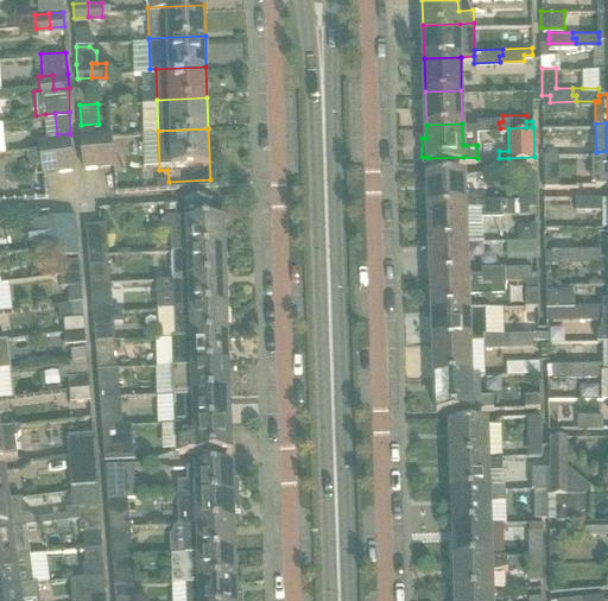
[(95,131),(99,162),(113,160),(111,130),(95,131)]
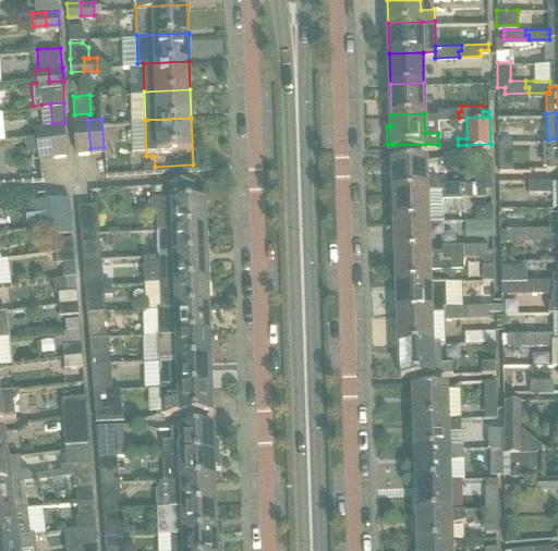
[(91,148),(87,120),(74,121),(76,150),(91,148)]
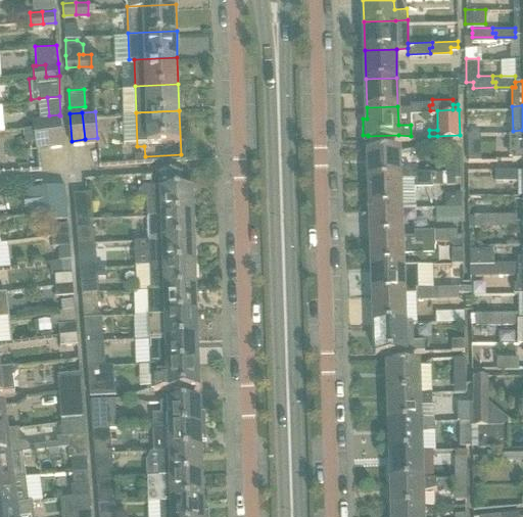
[(59,115),(59,114),(49,115),(46,116),(50,143),(62,142),(59,115)]
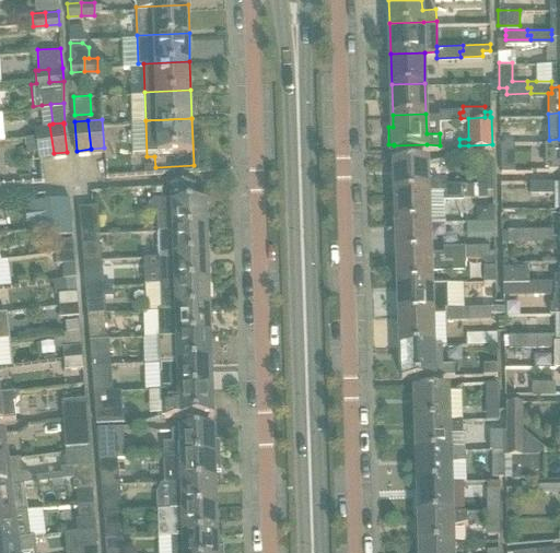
[(49,125),(44,125),(35,126),(39,155),(54,153),(49,125)]
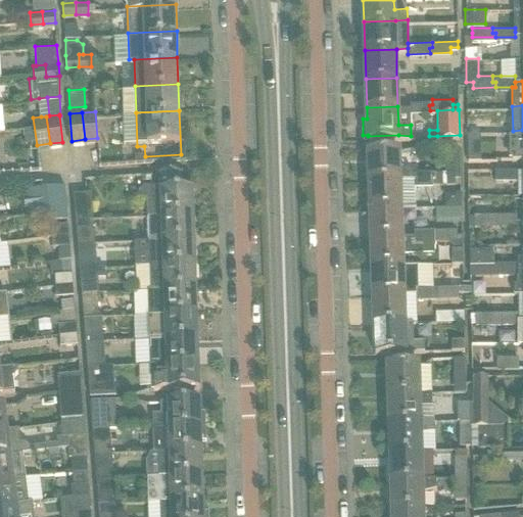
[(522,130),(513,131),(512,131),(512,155),(522,155),(522,130)]
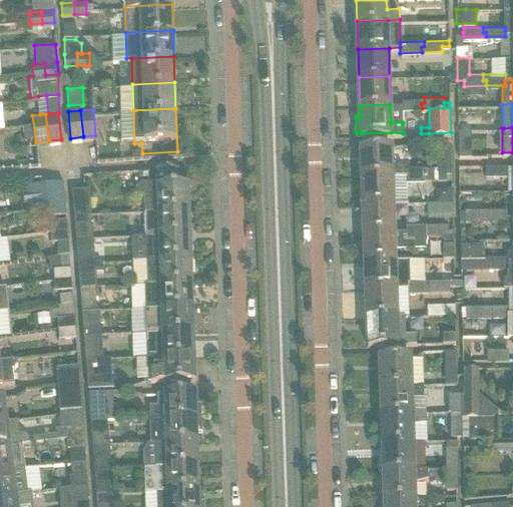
[(437,166),(426,166),(426,171),(423,171),(423,176),(446,176),(446,171),(451,170),(450,141),(437,141),(437,166)]
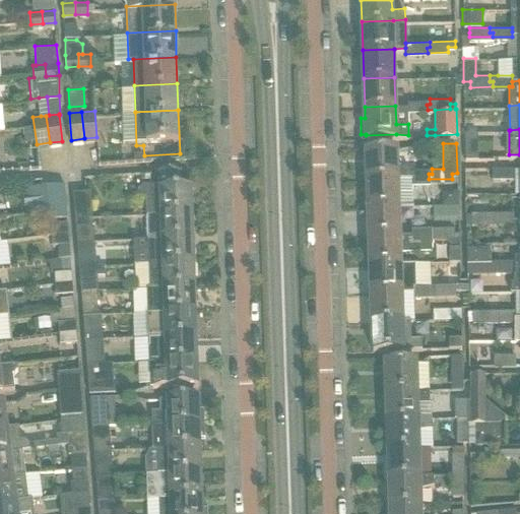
[(397,166),(396,146),(366,147),(367,176),(409,175),(409,170),(409,165),(397,166)]
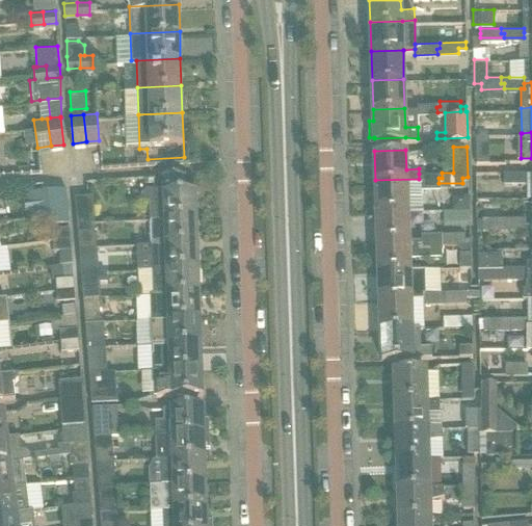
[(503,171),(503,181),(525,181),(525,171),(503,171)]
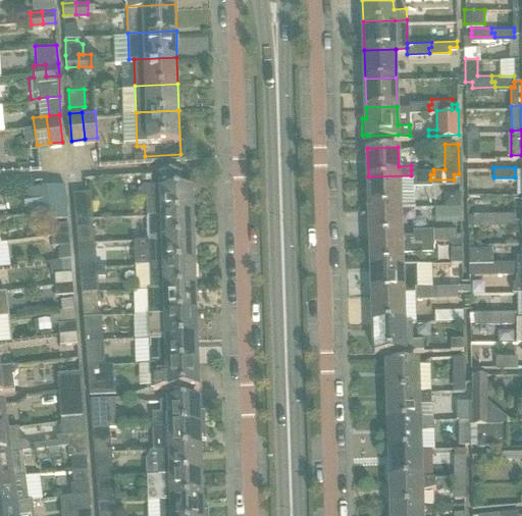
[(411,170),(411,175),(413,175),(416,175),(416,181),(430,179),(430,174),(433,174),(433,169),(416,170),(411,170)]
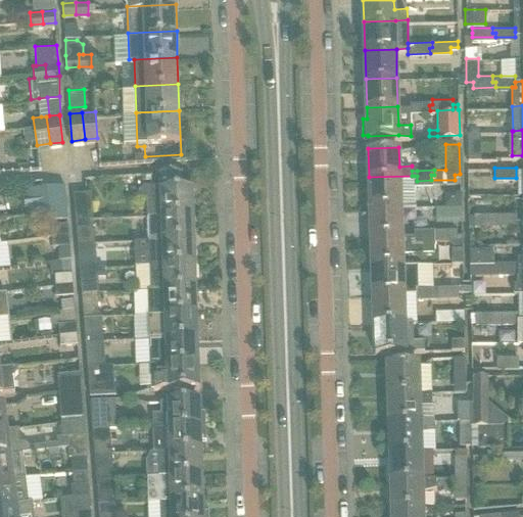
[(162,171),(162,182),(143,183),(144,195),(147,195),(148,213),(192,212),(192,186),(180,187),(179,171),(162,171)]
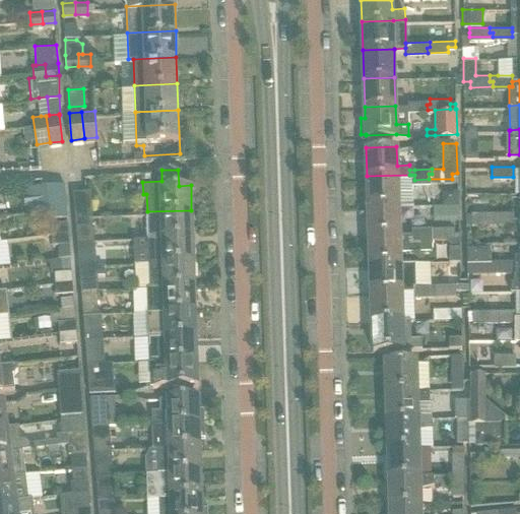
[(364,201),(368,204),(398,203),(412,203),(411,175),(409,175),(367,176),(368,187),(363,192),(364,201)]
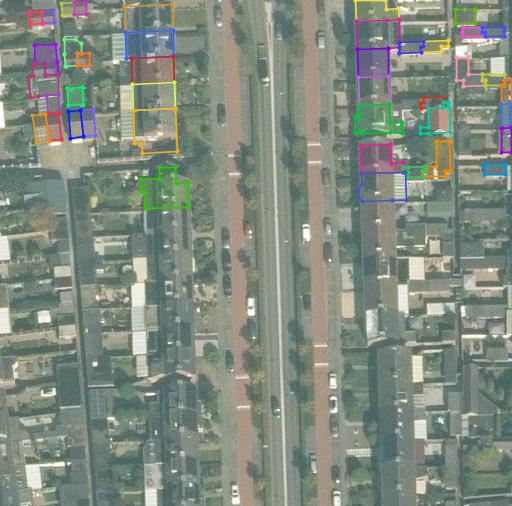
[(66,211),(63,178),(27,182),(30,207),(53,204),(53,212),(66,211)]
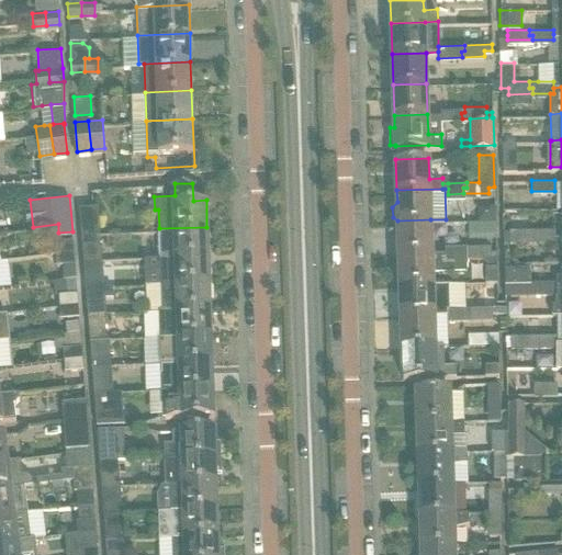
[(494,201),(476,201),(478,218),(494,217),(494,201)]
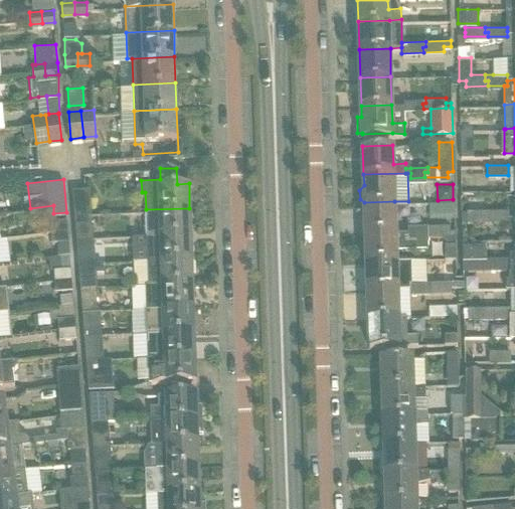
[(90,186),(86,187),(72,188),(75,221),(89,220),(88,212),(92,212),(90,186)]
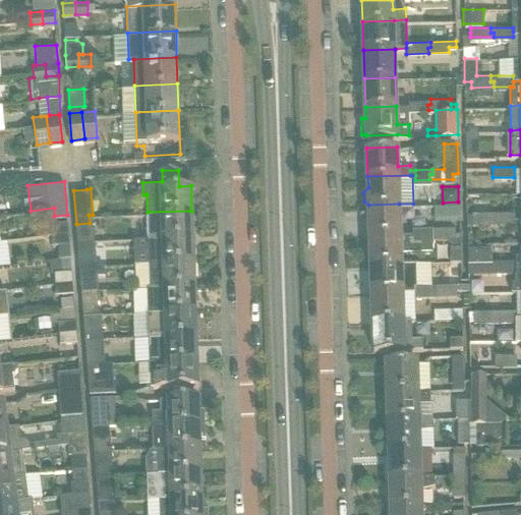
[(433,213),(459,213),(458,203),(433,203),(433,213)]
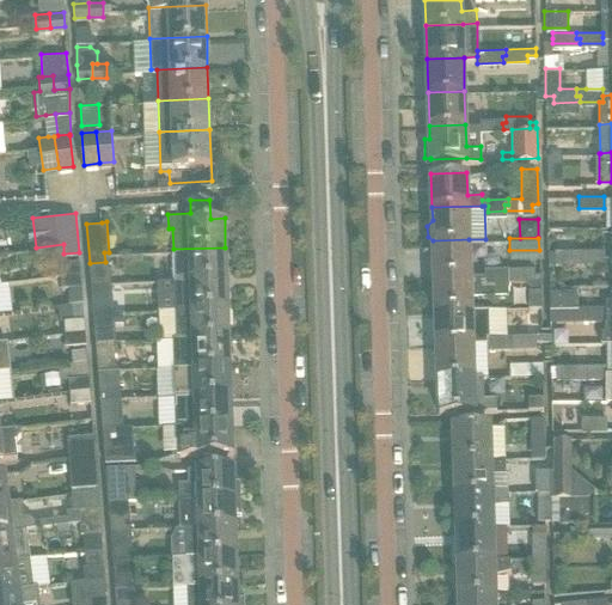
[(470,273),(469,239),(433,240),(434,274),(470,273)]
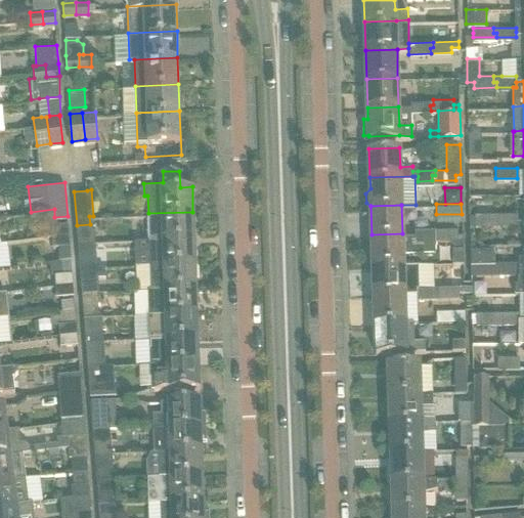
[(192,212),(148,213),(149,239),(193,236),(192,212)]
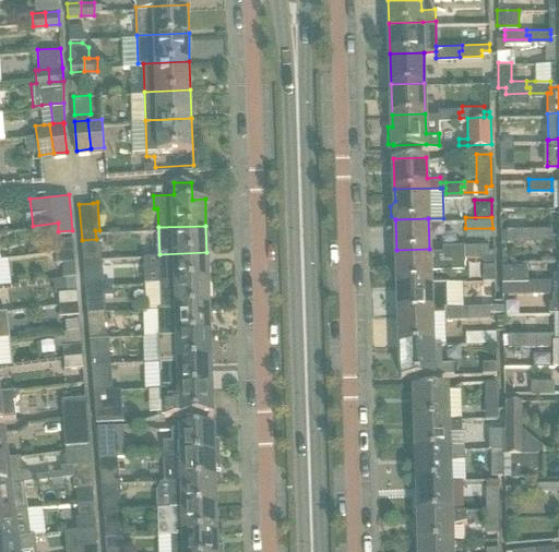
[(527,232),(527,226),(507,226),(507,238),(531,238),(531,232),(527,232)]
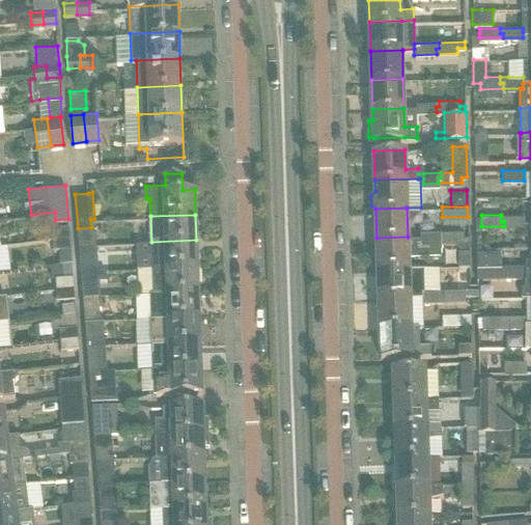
[(504,221),(504,226),(525,226),(525,215),(501,215),(501,221),(504,221)]
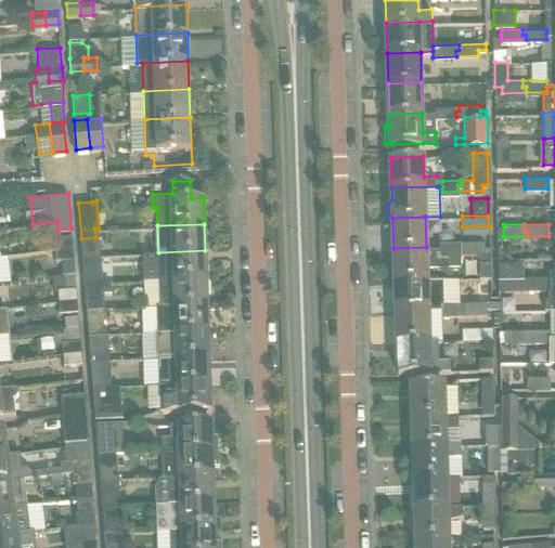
[(101,255),(99,229),(94,229),(95,237),(81,238),(82,257),(101,255)]
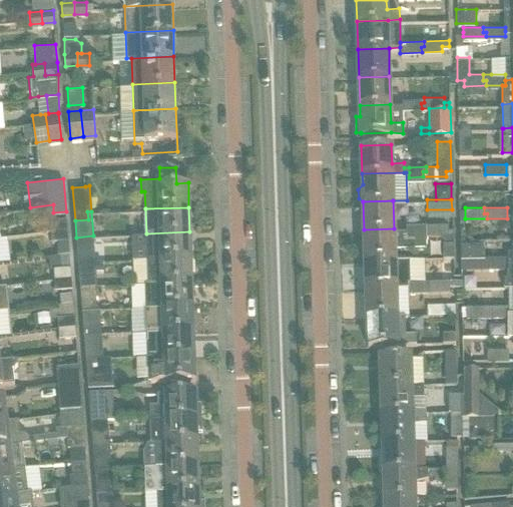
[(51,229),(67,228),(66,216),(50,217),(51,229)]
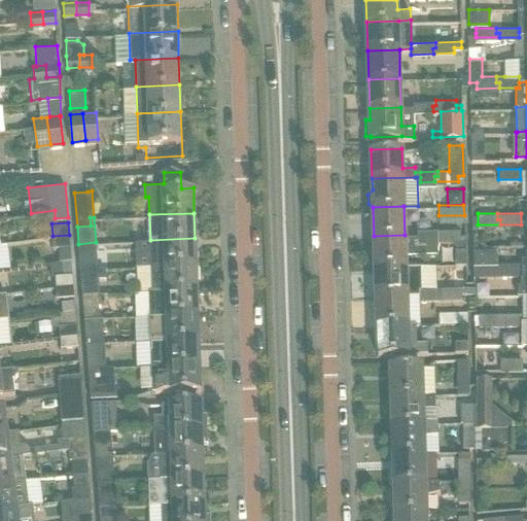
[(405,235),(374,236),(375,266),(406,265),(405,252),(437,251),(437,239),(436,239),(436,234),(440,234),(440,229),(417,230),(417,235),(405,235)]
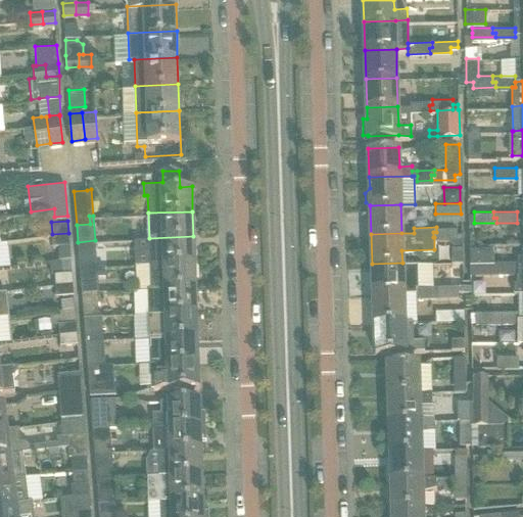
[(456,227),(436,227),(436,232),(433,232),(433,237),(434,237),(450,237),(457,237),(456,232),(456,227)]
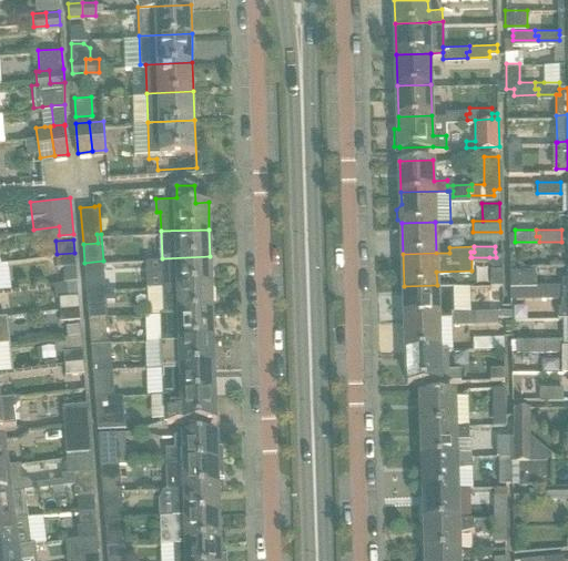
[(501,252),(495,252),(496,257),(489,257),(490,283),(503,283),(501,252)]
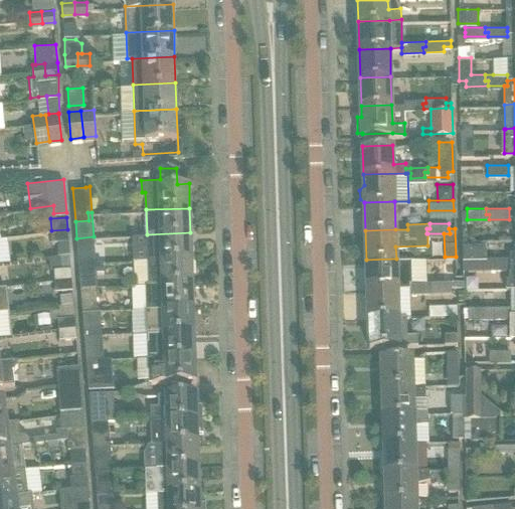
[(67,229),(51,230),(51,239),(68,238),(67,229)]
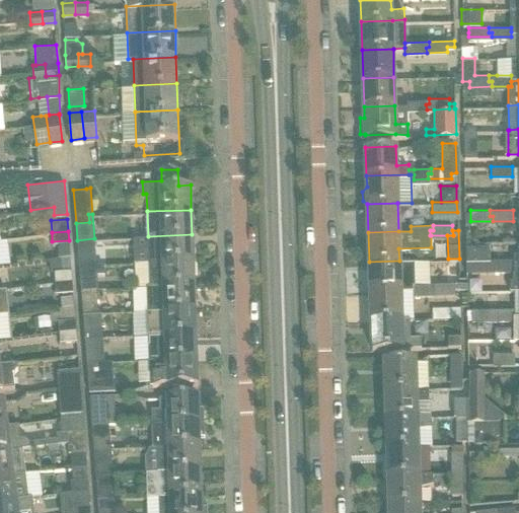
[(193,259),(192,234),(148,236),(149,261),(193,259)]
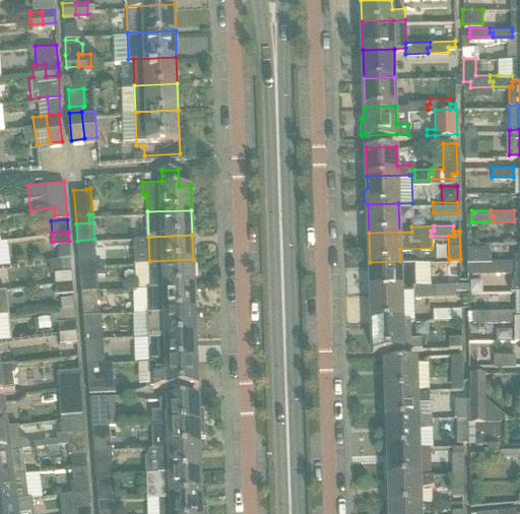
[(94,239),(77,241),(79,265),(96,264),(96,263),(95,250),(94,239)]
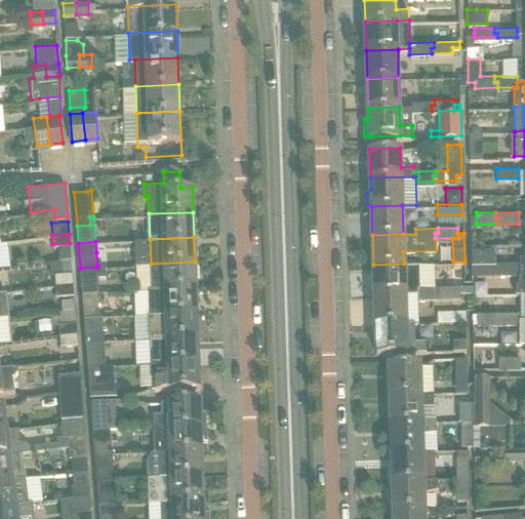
[(494,245),(471,245),(472,273),(476,273),(499,273),(499,268),(496,268),(496,262),(494,262),(494,245)]
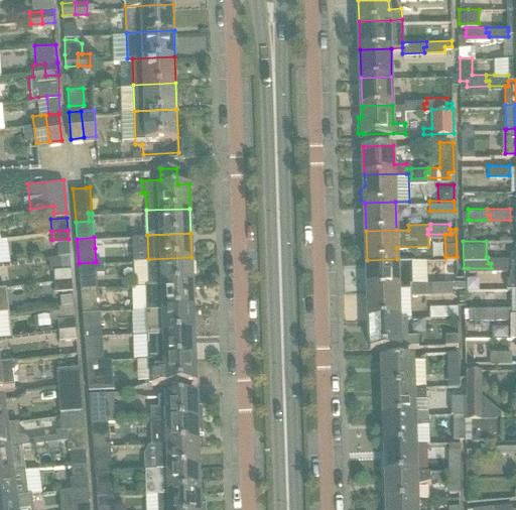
[(192,281),(191,257),(148,259),(148,282),(148,283),(192,281)]
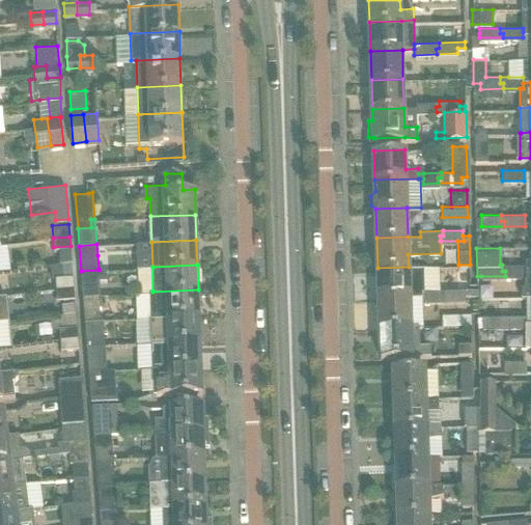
[(525,265),(502,265),(502,271),(505,271),(505,276),(525,276),(525,270),(525,265)]
